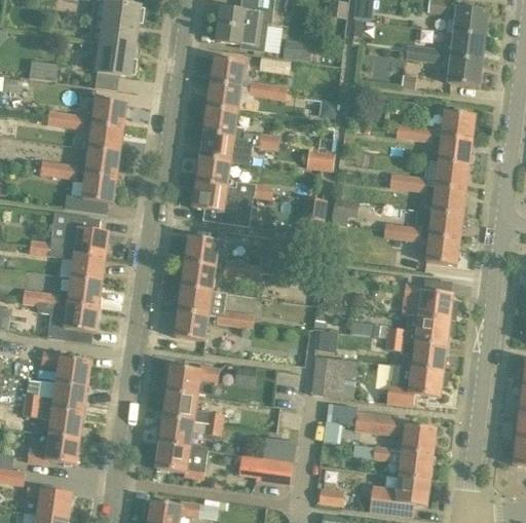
[(347,16),(349,1),(341,0),(333,0),(331,13),(347,16)]
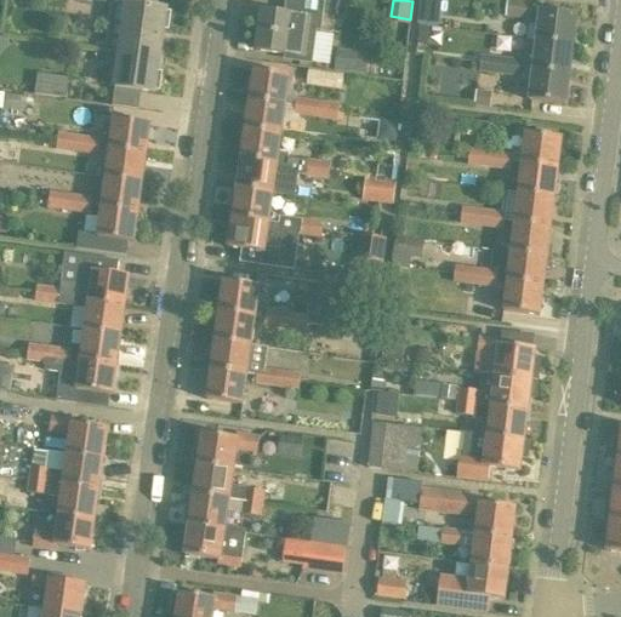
[(438,10),(439,0),(419,0),(416,22),(426,23),(428,9),(438,10)]
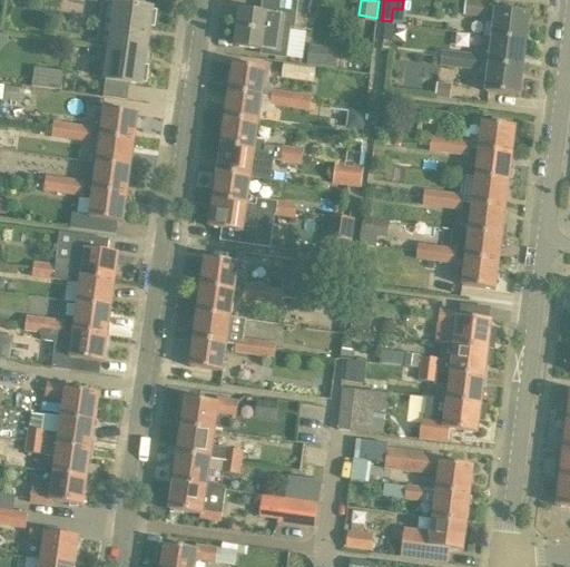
[(465,0),(463,12),(479,15),(479,19),(484,19),(495,21),(493,37),(526,41),(529,12),(497,8),(498,1),(490,0),(465,0)]
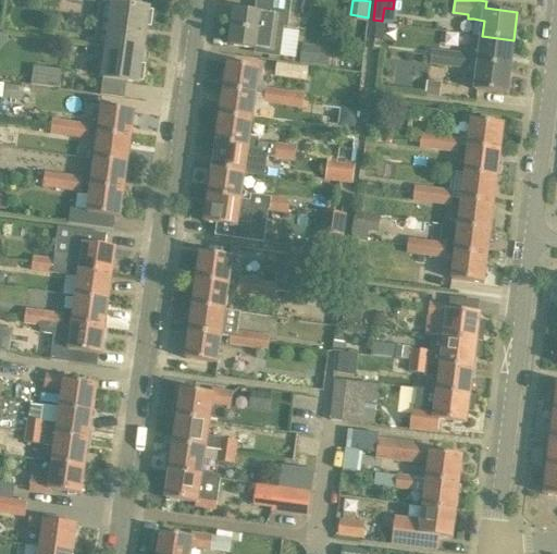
[(127,37),(144,39),(148,9),(112,3),(107,48),(125,50),(127,37)]
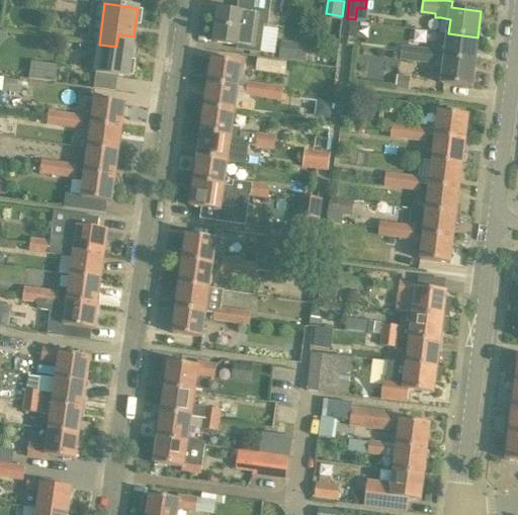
[(245,9),(245,12),(217,8),(211,39),(239,45),(243,21),(261,24),(263,11),(245,9)]
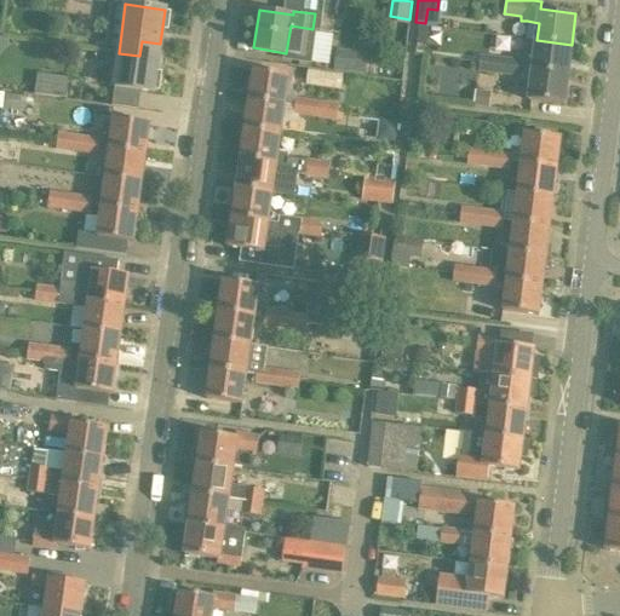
[(480,52),(478,62),(522,67),(521,68),(533,70),(568,74),(572,45),(537,40),(535,52),(523,51),(516,50),(515,57),(480,52)]
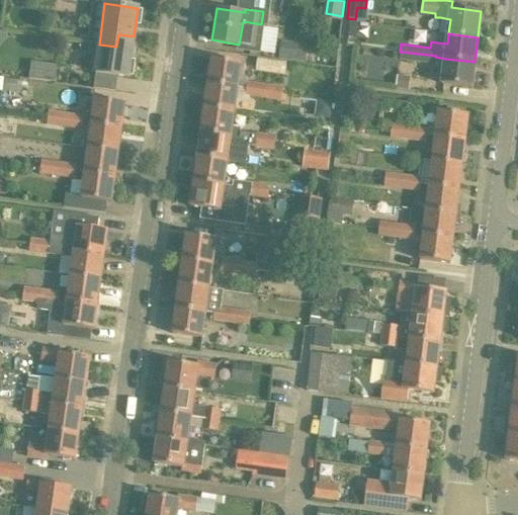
[(127,77),(134,36),(118,34),(116,47),(99,45),(95,72),(127,77)]
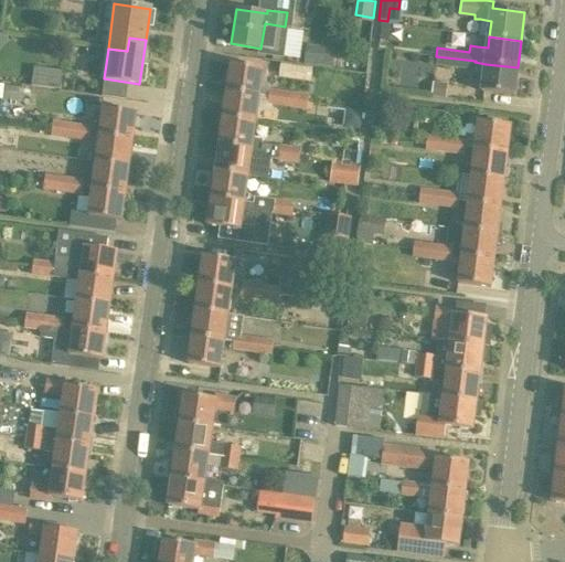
[(332,65),(334,45),(306,42),(304,63),(332,65)]
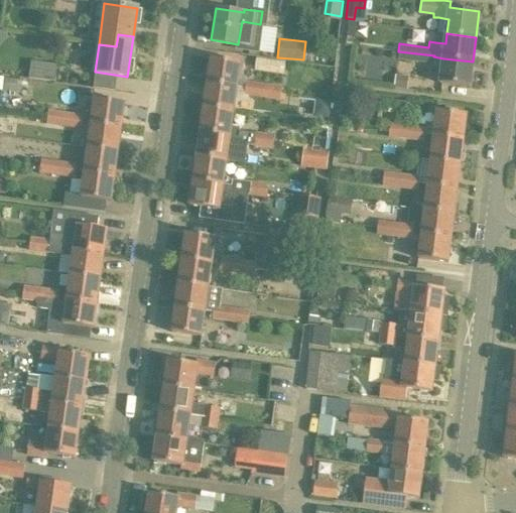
[(398,51),(398,58),(433,62),(433,56),(434,55),(398,51)]
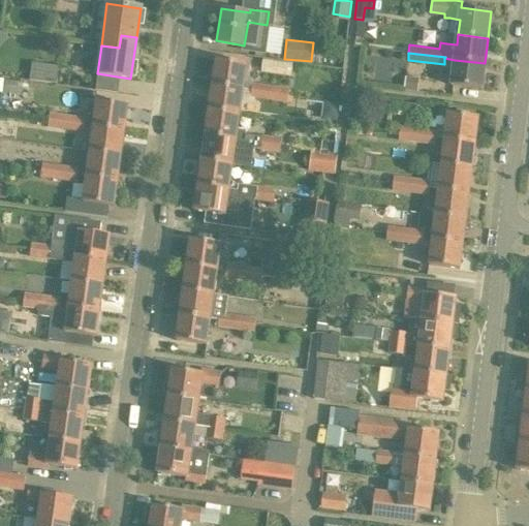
[(290,74),(292,61),(262,57),(260,70),(290,74)]
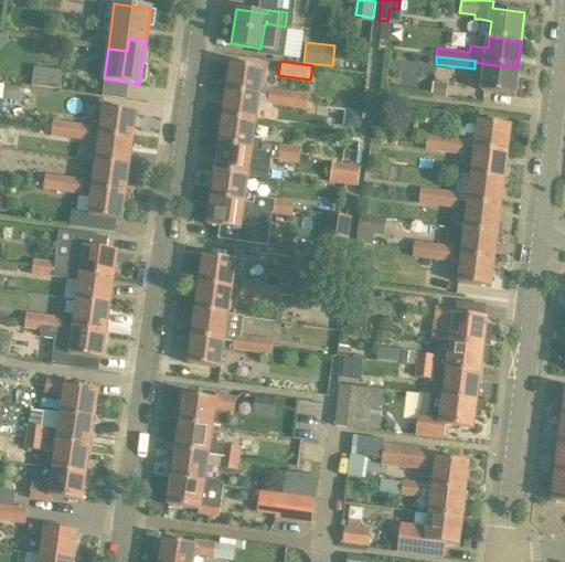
[(60,86),(62,69),(34,64),(31,83),(40,84),(39,92),(52,94),(53,86),(60,86)]
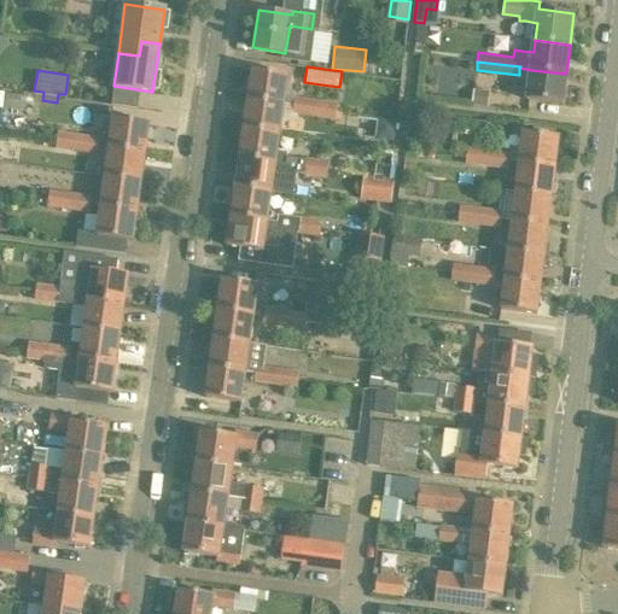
[(249,100),(283,105),(286,75),(252,70),(249,100)]
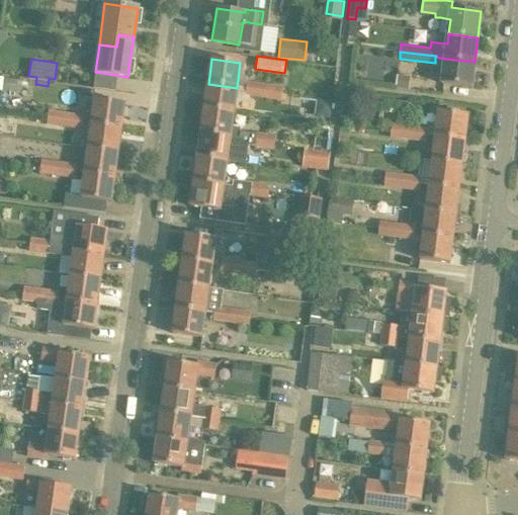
[(444,67),(442,84),(470,88),(475,62),(445,59),(444,67)]
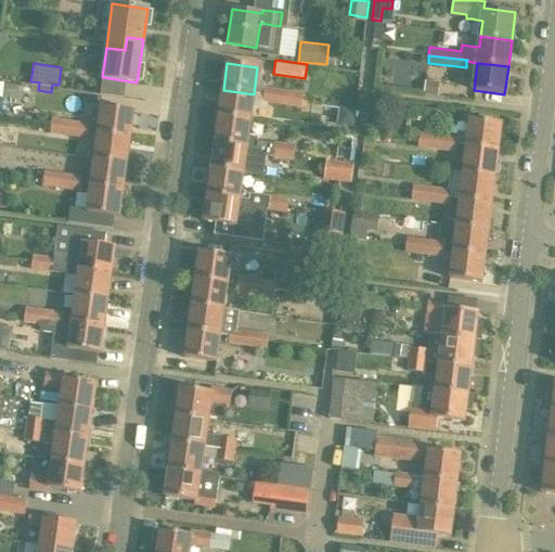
[(4,97),(21,99),(22,84),(7,81),(4,97)]
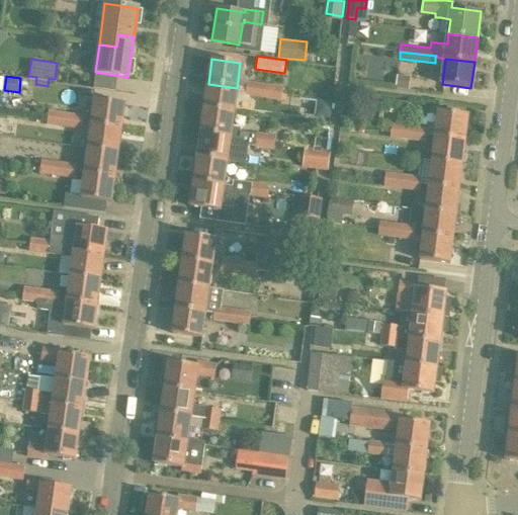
[(263,96),(265,82),(247,79),(245,93),(263,96)]
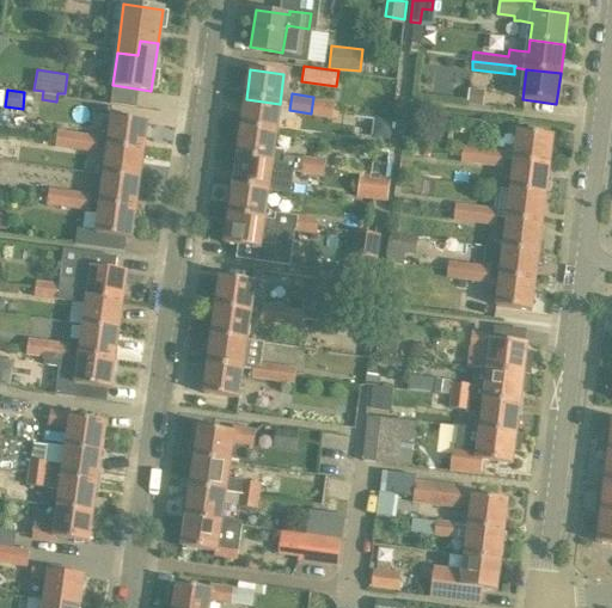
[(313,97),(311,114),(331,116),(334,100),(313,97)]
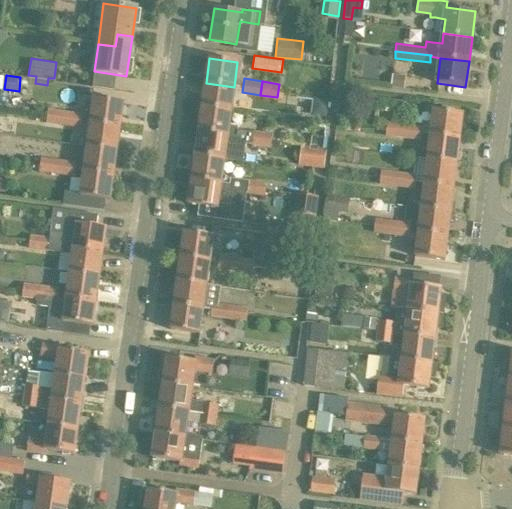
[(230,111),(234,87),(206,83),(202,107),(230,111)]
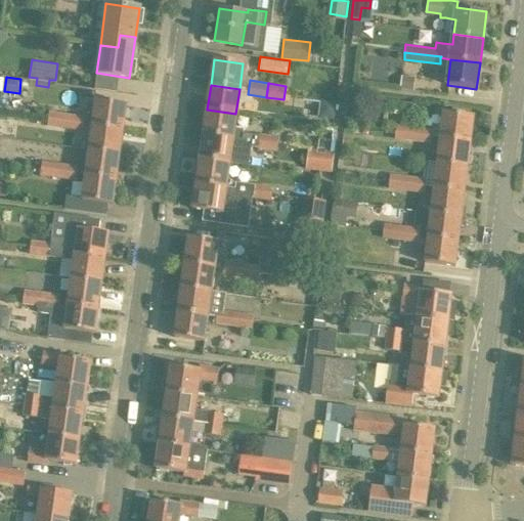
[(406,100),(384,97),(383,111),(404,114),(406,100)]
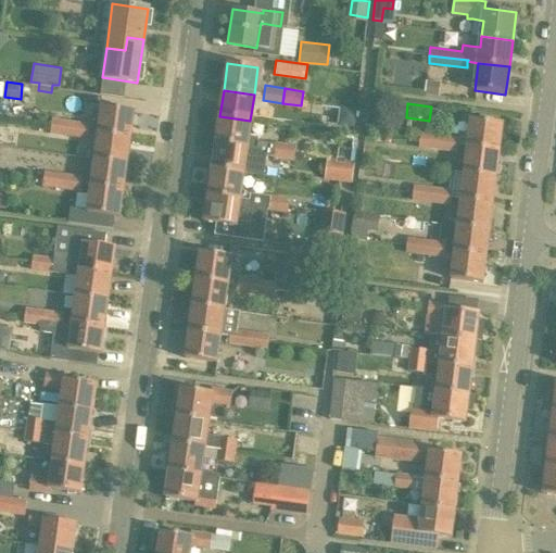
[(98,133),(130,137),(134,110),(101,104),(98,133)]
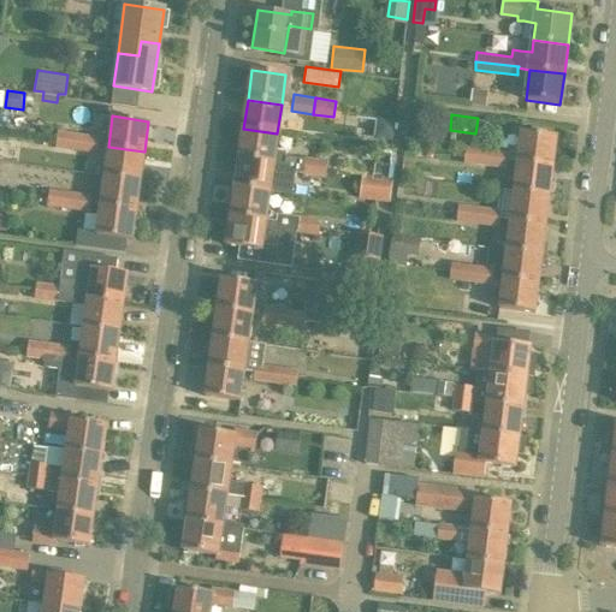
[(99,144),(99,143),(100,135),(57,129),(55,138),(99,144)]
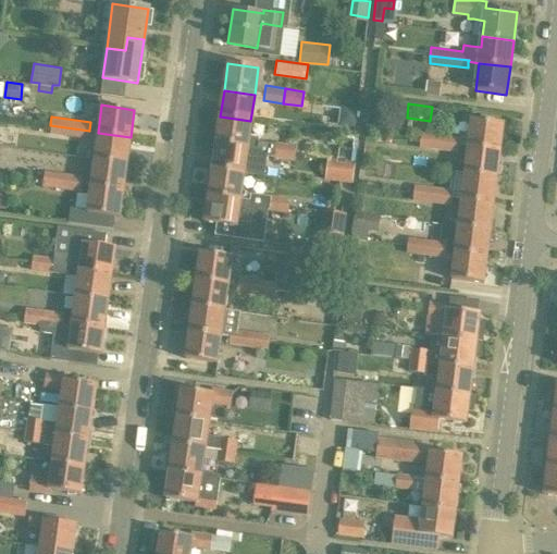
[(249,134),(250,121),(220,117),(217,143),(294,154),(295,151),(296,144),(275,140),(274,142),(258,139),(259,135),(249,134)]
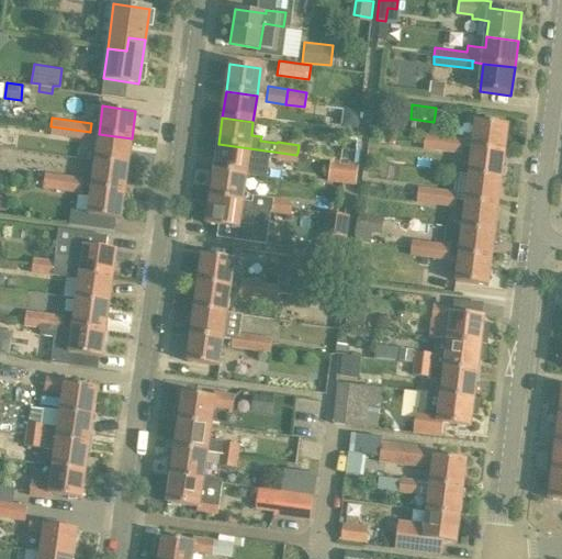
[(472,146),(472,147),(504,152),(507,124),(475,120),(474,132),(472,146)]
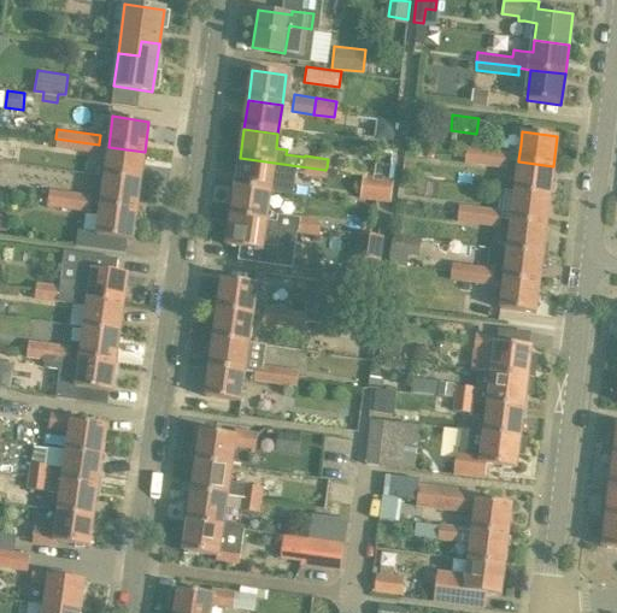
[(54,146),(97,152),(98,152),(99,145),(56,139),(54,146)]
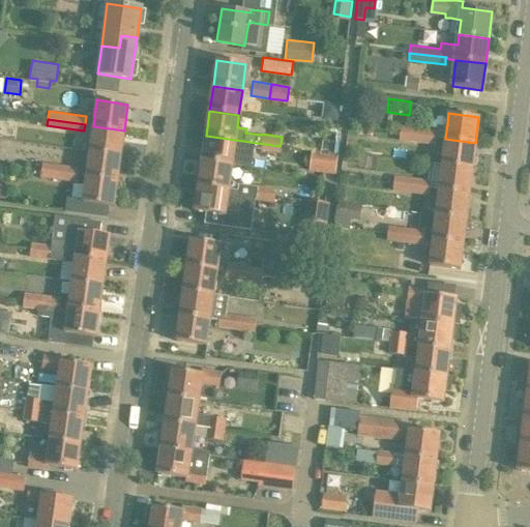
[(401,124),(400,132),(436,136),(437,128),(401,124)]
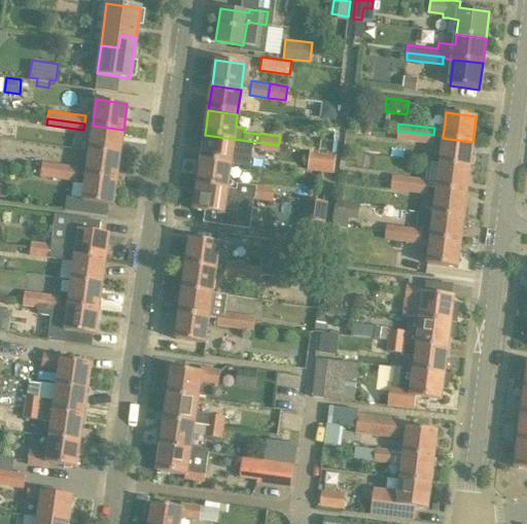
[(124,130),(93,126),(90,150),(120,154),(124,130)]
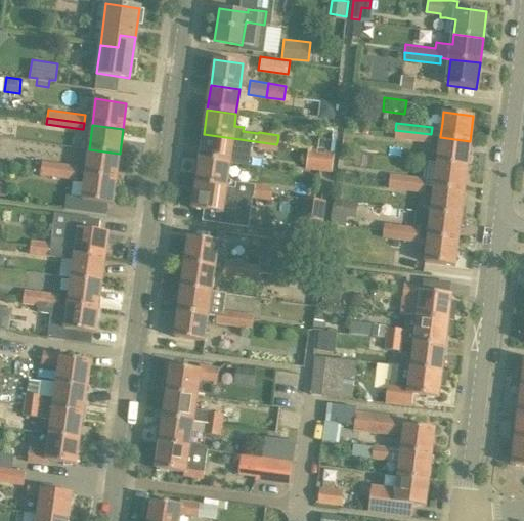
[(430,141),(431,134),(395,130),(394,137),(430,141)]
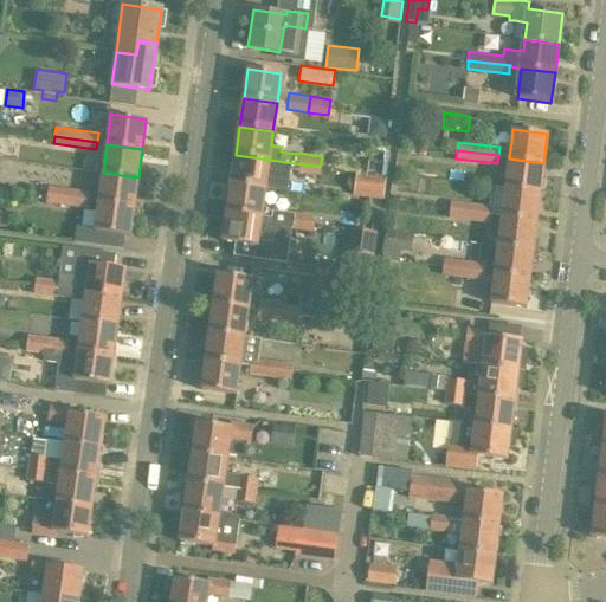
[(328,164),(321,164),(320,167),(236,155),(231,183),(265,188),(265,186),(288,189),(291,167),(327,173),(328,164)]
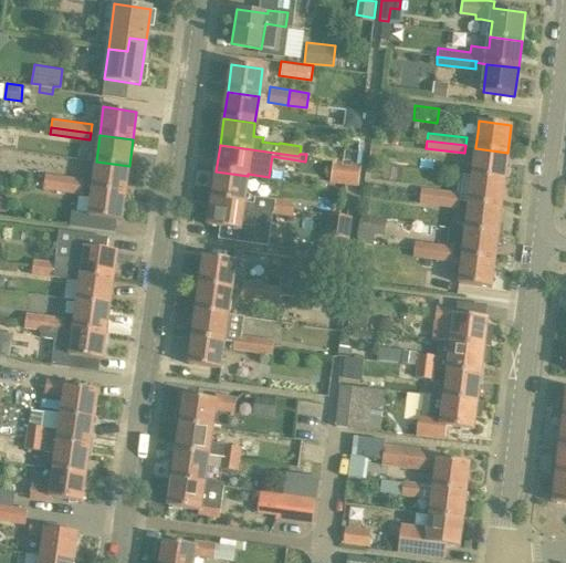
[(504,179),(507,153),(475,148),(472,175),(504,179)]
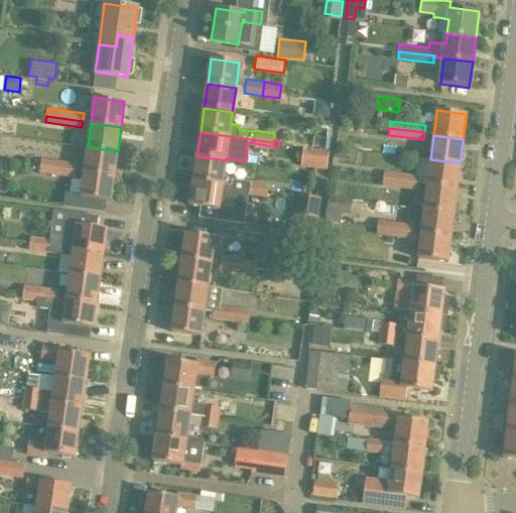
[(327,168),(329,148),(303,145),(300,164),(327,168)]
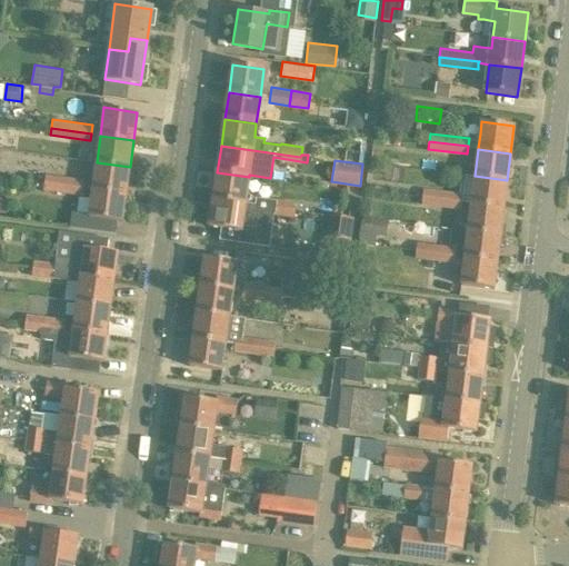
[(126,194),(130,167),(97,162),(92,189),(126,194)]
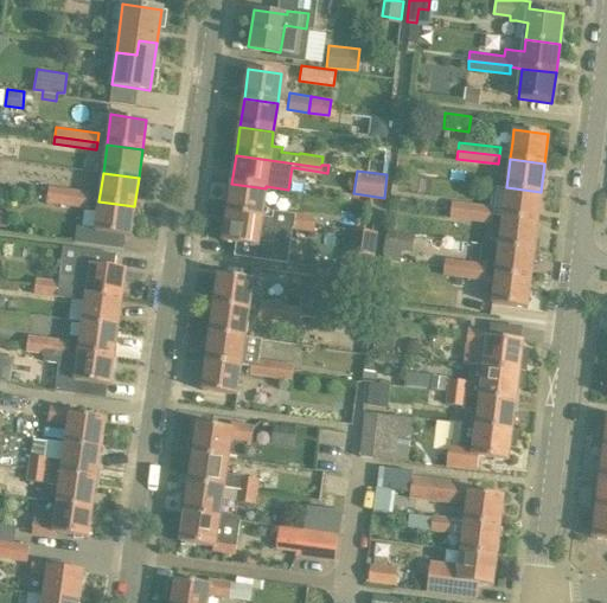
[(261,217),(266,188),(231,184),(228,212),(261,217)]
